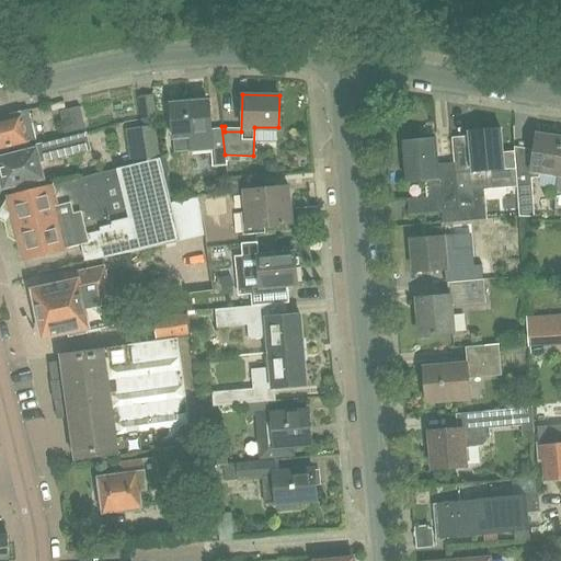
[(207,99),(170,103),(174,150),(209,147),(212,165),(226,163),(225,155),(221,126),(209,127),(207,99)]
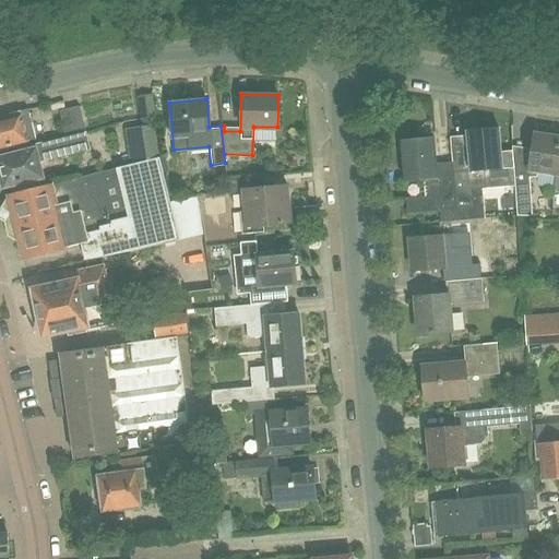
[(85,128),(80,105),(60,110),(66,133),(85,128)]
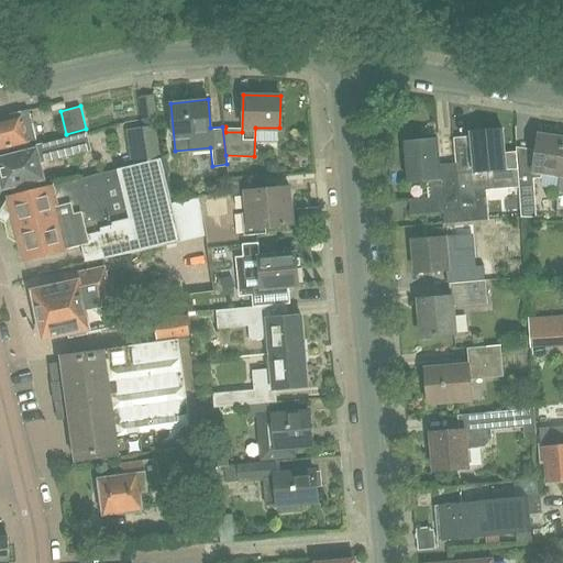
[(0,148),(36,141),(32,124),(29,110),(29,109),(10,113),(11,114),(11,118),(0,120),(0,148)]
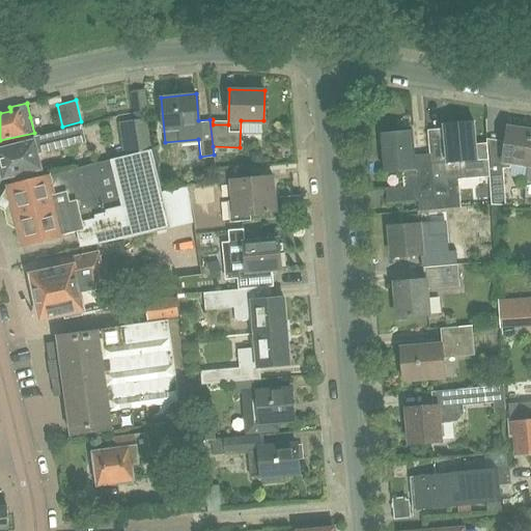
[(136,120),(118,123),(123,156),(139,151),(150,148),(147,110),(135,111),(136,120)]
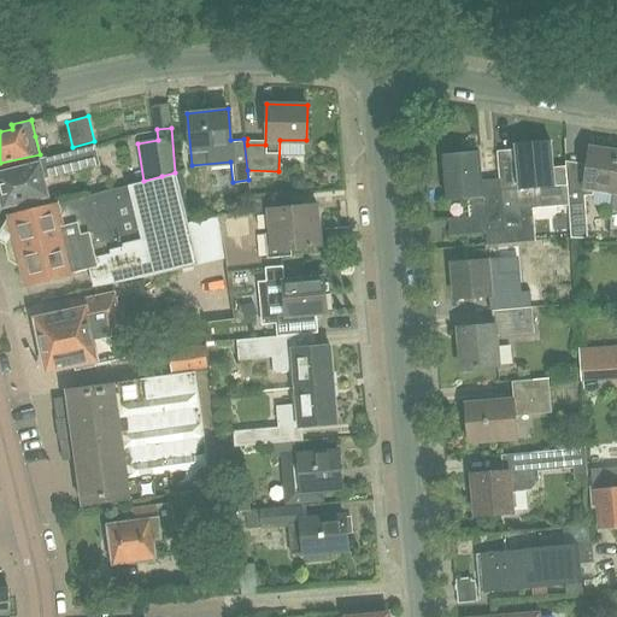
[(553,168),(551,140),(515,144),(518,188),(500,189),(505,244),(532,241),(529,209),(536,207),(534,188),(566,186),(565,166),(553,168)]
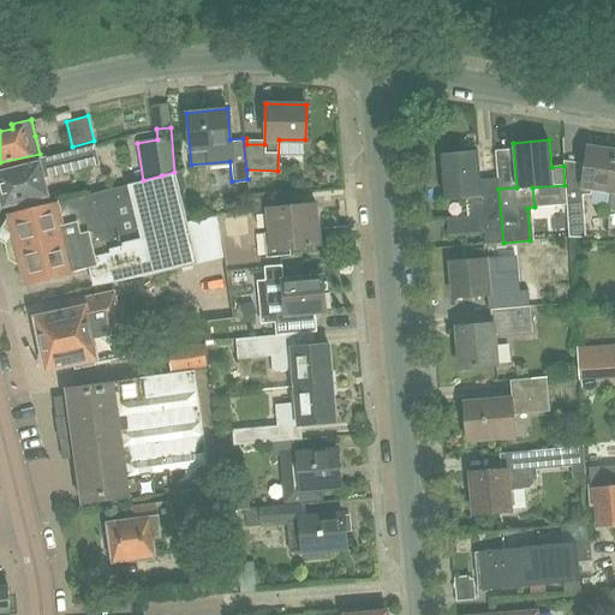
[(47,195),(43,179),(100,166),(97,157),(95,144),(21,163),(21,167),(0,172),(0,201),(4,203),(4,206),(47,195)]
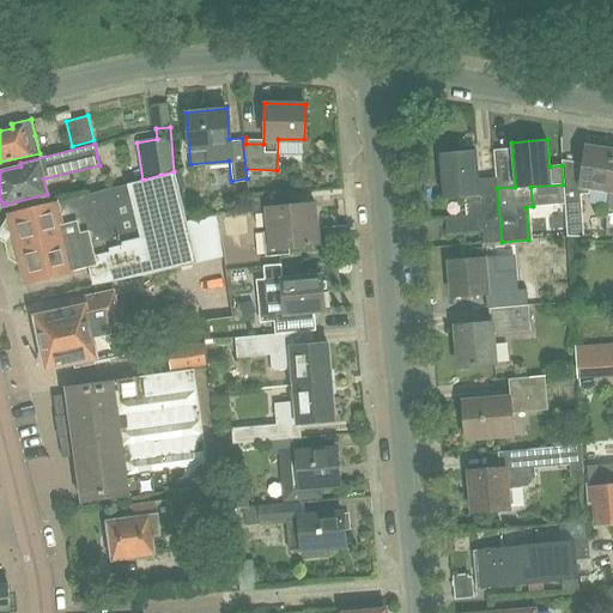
[(610,194),(612,168),(612,150),(587,146),(580,188),(563,186),(568,237),(583,237),(578,189),(610,194)]
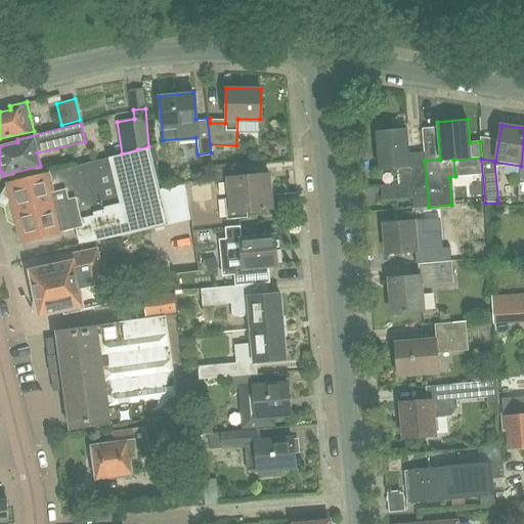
[(409,162),(406,128),(376,131),(379,170),(397,168),(398,184),(381,185),(382,200),(411,198),(412,208),(429,207),(425,161),(409,162)]
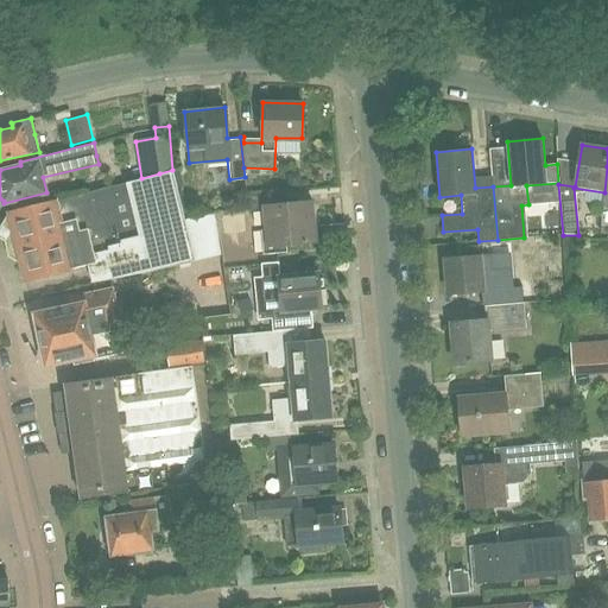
[(185,219),(172,170),(159,173),(141,178),(126,182),(127,183),(56,202),(56,200),(10,213),(10,215),(11,215),(4,225),(14,232),(18,246),(12,257),(20,261),(23,263),(26,278),(26,279),(27,282),(74,268),(74,267),(92,263),(96,283),(150,271),(149,270),(196,260),(185,219)]
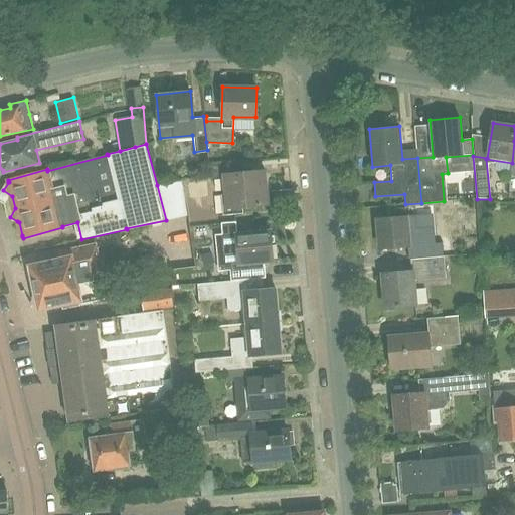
[(254,159),(253,153),(248,149),(242,149),(243,160),(254,159)]
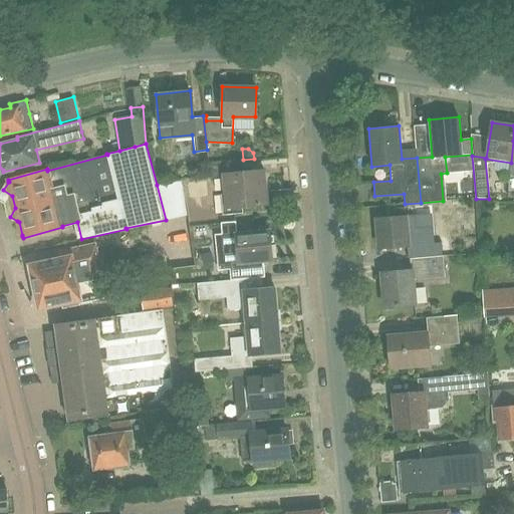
[(220,173),(219,165),(209,166),(210,177),(216,176),(220,173)]
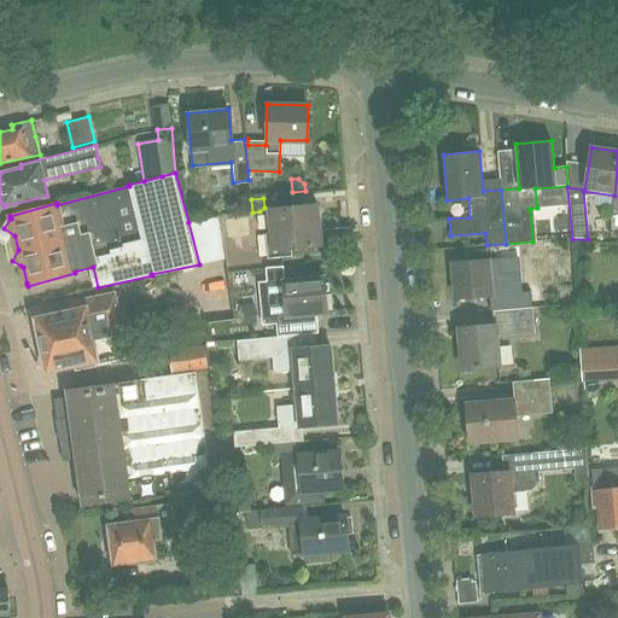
[(269,210),(273,257),(291,255),(291,249),(321,245),(318,205),(269,210)]
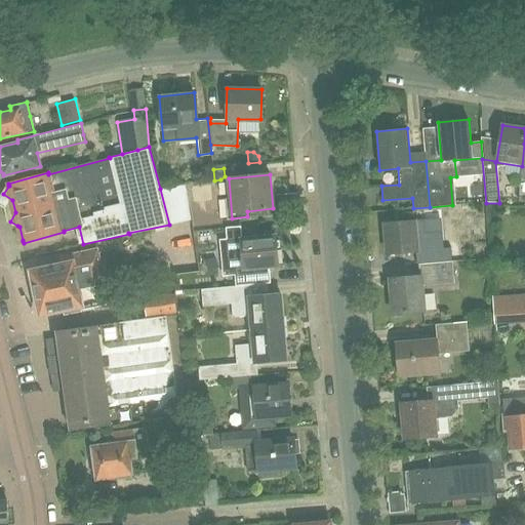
[(374,231),(373,218),(363,219),(364,232),(374,231)]
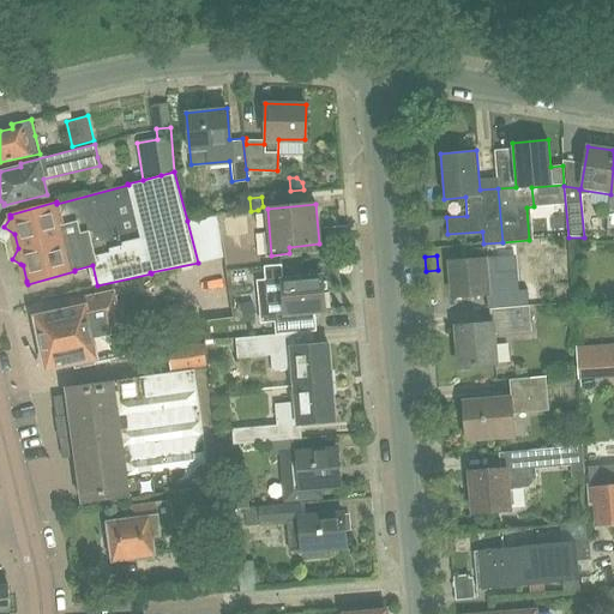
[(450,262),(453,296),(487,294),(486,275),(500,272),(499,257),(485,259),(485,258),(450,262)]
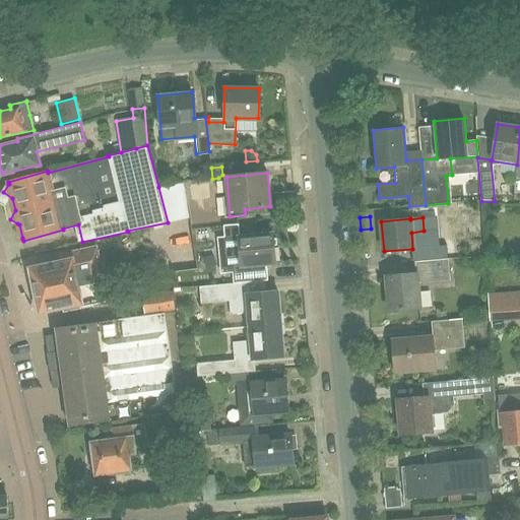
[(275,263),(272,233),(239,236),(238,223),(223,224),(224,235),(218,236),(221,272),(243,270),(243,266),(275,263)]
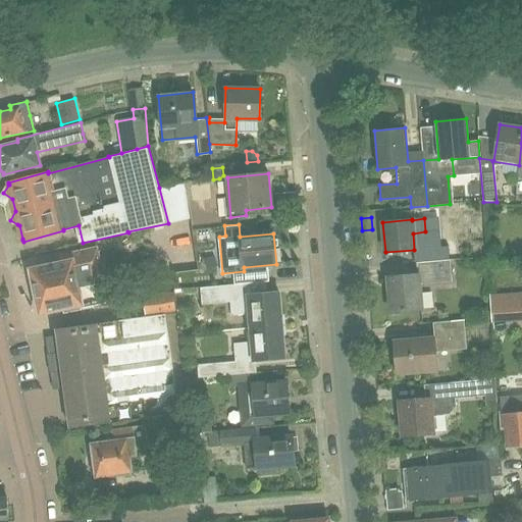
[(38,310),(43,314),(63,309),(64,313),(108,303),(97,248),(60,255),(62,263),(35,269),(31,275),(38,310)]
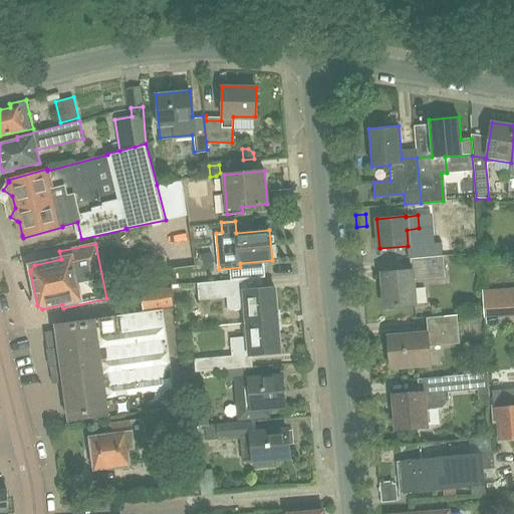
[(381,273),(384,307),(415,305),(413,279),(445,277),(443,256),(410,259),(411,271),(381,273)]
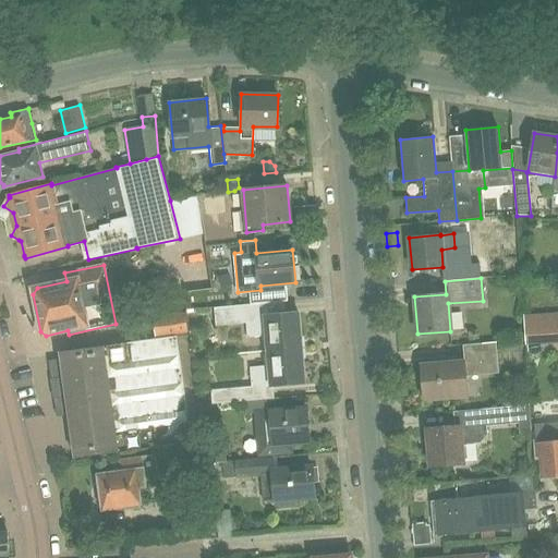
[(258,303),(220,306),(214,307),(215,319),(221,318),(222,320),(246,318),(247,337),(266,335),(268,350),(301,347),(298,312),(264,315),(265,318),(259,319),(258,303)]
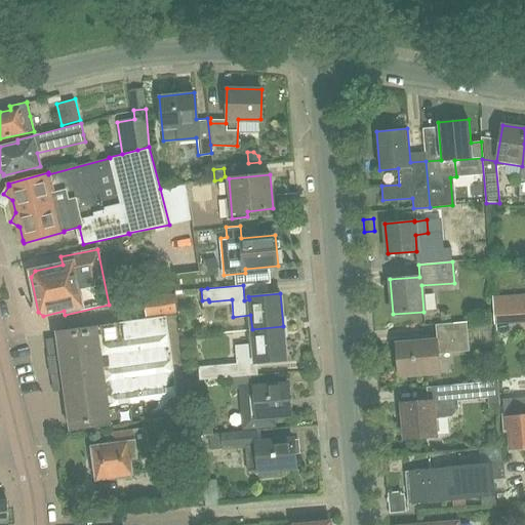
[(177,314),(174,293),(144,298),(147,318),(177,314)]
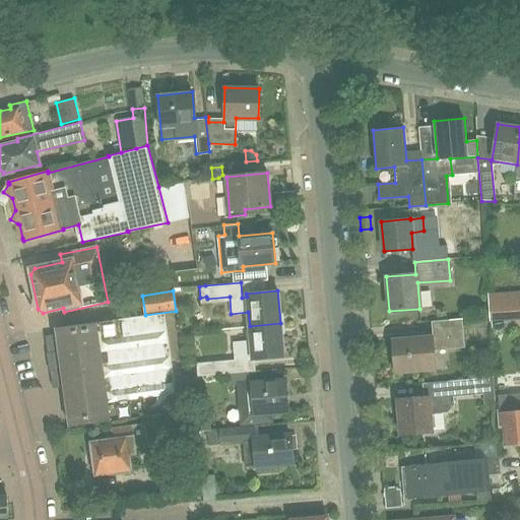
[(511,313),(509,294),(489,295),(490,314),(511,313)]
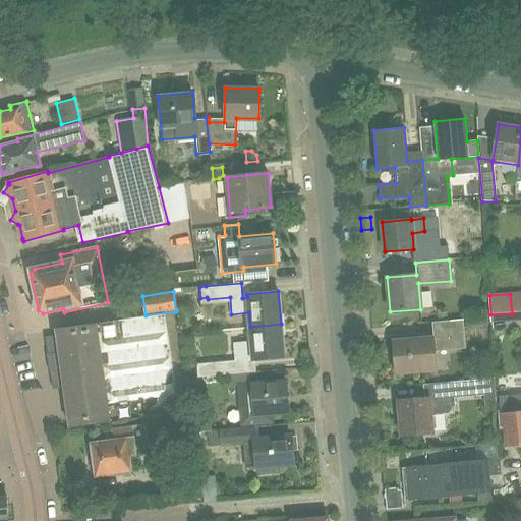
[(56,329),(70,427),(178,412),(176,396),(164,313),(56,329)]
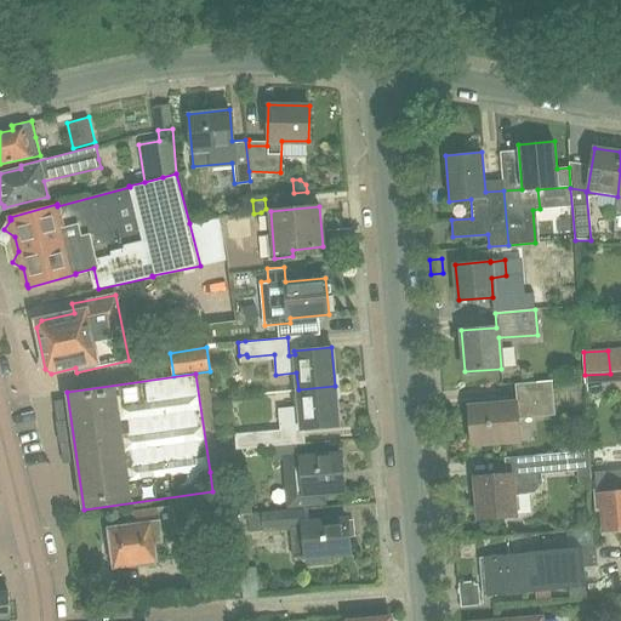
[(468,404),(472,446),(520,442),(518,419),(556,415),(552,380),(522,382),(523,403),(517,403),(517,400),(468,404)]
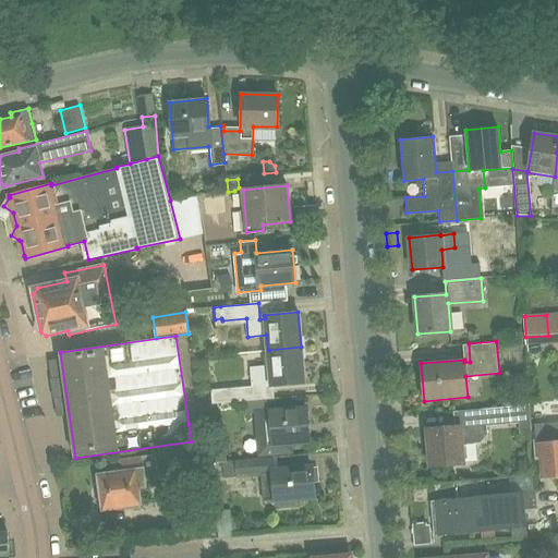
[(305,381),(301,347),(268,350),(269,364),(250,366),(252,386),(211,389),(213,403),(267,399),(266,381),(270,381),(270,385),(305,381)]
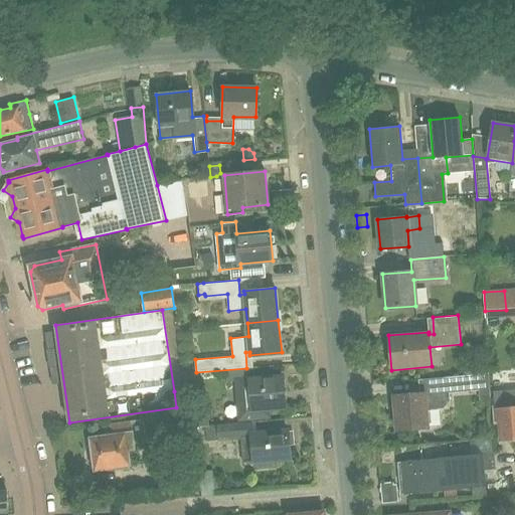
[(449,401),(448,392),(479,390),(479,395),(489,395),(488,373),(419,379),(420,393),(393,396),(396,431),(428,427),(426,408),(443,406),(449,401)]
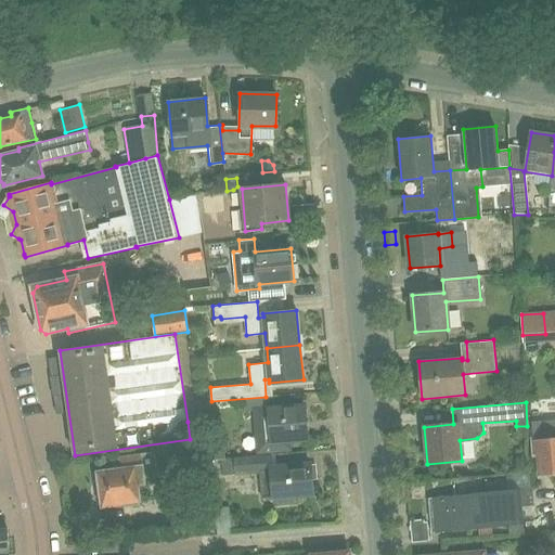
[(255,411),(256,425),(259,452),(289,449),(289,440),(308,438),(305,407),(255,411)]
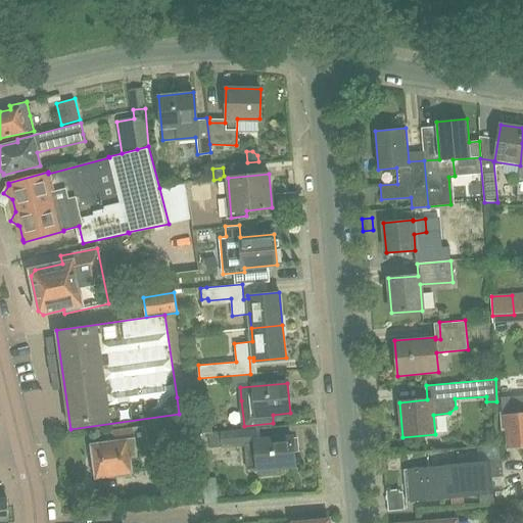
[(522,447),(522,397),(519,398),(519,407),(516,407),(515,397),(502,398),(504,429),(508,428),(510,449),(522,447)]
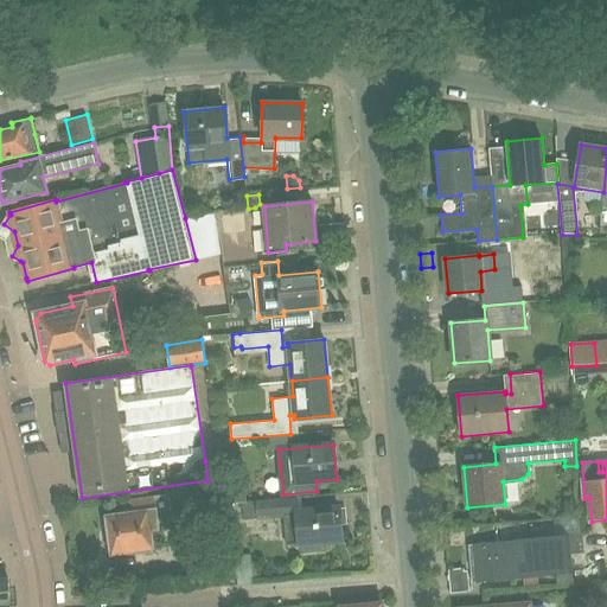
[(135,550),(136,554),(152,551),(149,530),(159,529),(157,517),(171,515),(168,494),(129,500),(131,509),(119,511),(120,516),(108,518),(110,535),(107,536),(108,549),(112,549),(113,554),(135,550)]
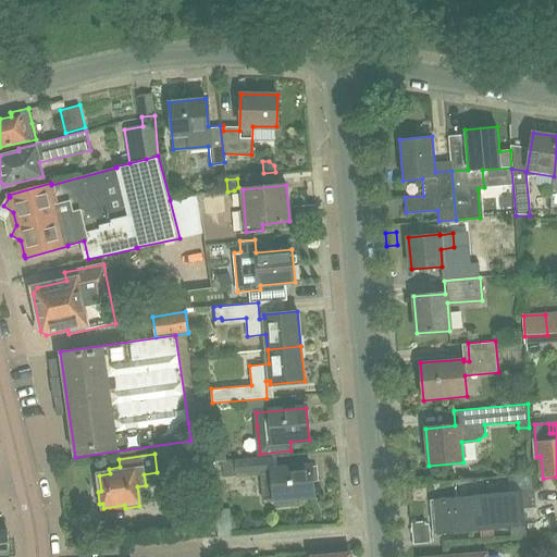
[(261,473),(263,499),(276,498),(276,499),(279,499),(280,506),(296,504),(295,498),(314,496),(312,467),(273,470),(272,456),(235,459),(236,475),(261,473)]
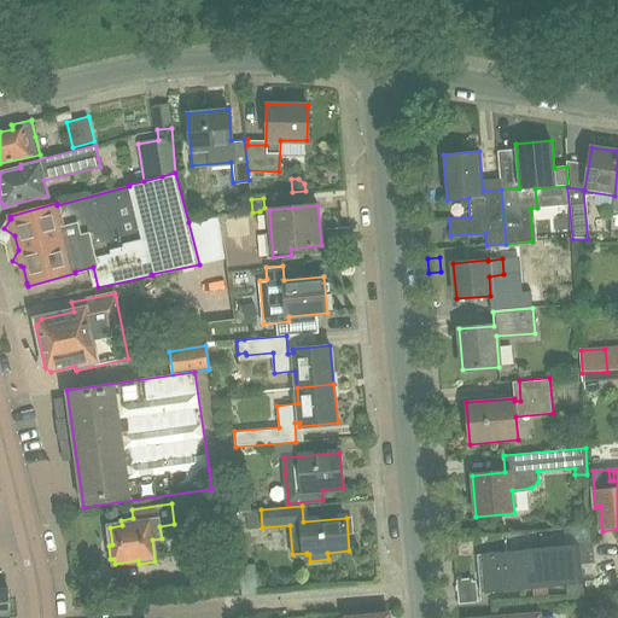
[(262,526),(261,509),(246,511),(249,529),(262,526)]
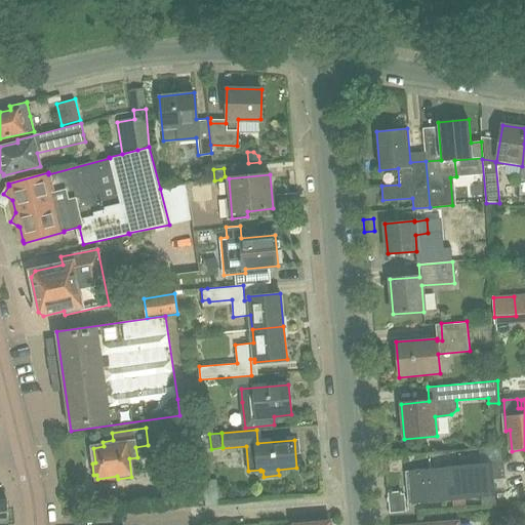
[(503,462),(492,463),(405,472),(408,503),(482,497),(482,506),(496,505),(494,480),(506,479),(503,463),(503,462)]
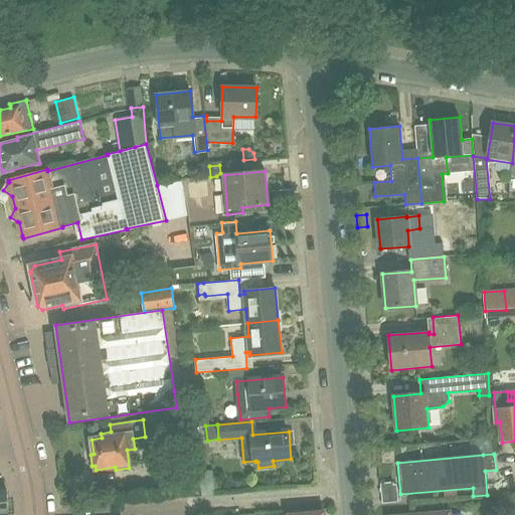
[(8,499),(7,490),(6,490),(0,490),(0,514),(9,514),(8,499)]
